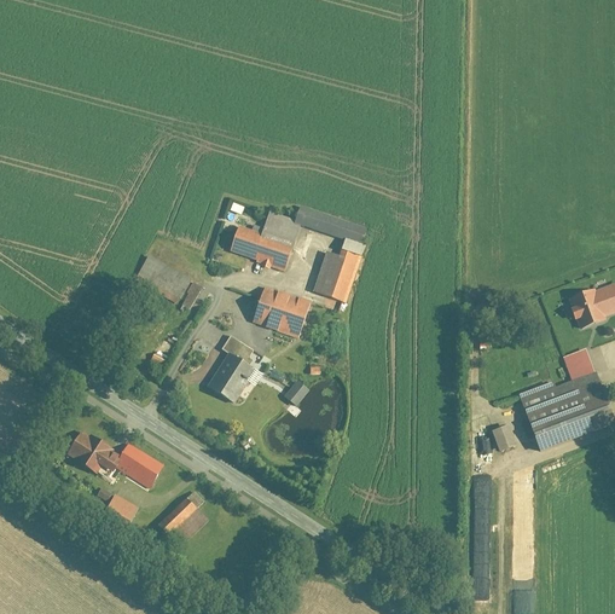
[(286,270),(302,229),(334,239),(348,245),(344,255),(334,252),(320,289),(340,296),(358,248),(365,227),(299,203),(293,219),(270,210),(260,235),(238,227),(231,249),(286,270)]
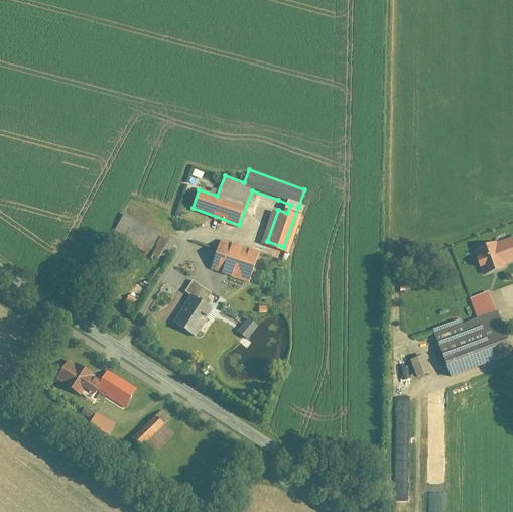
[(158,233),(121,214),(114,228),(151,248),(158,233)]
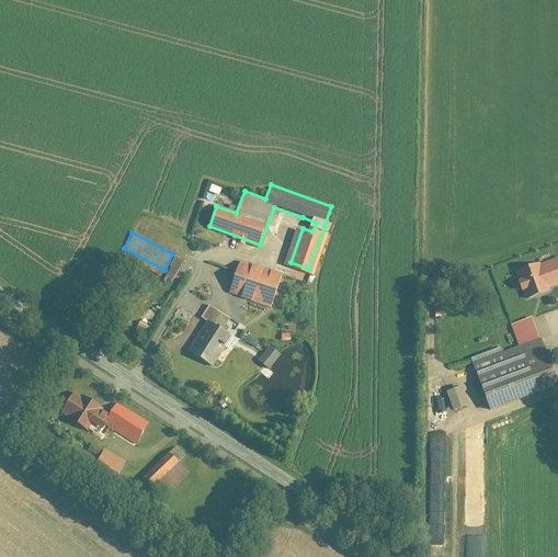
[(520,268),(530,296),(550,288),(550,286),(557,283),(557,257),(543,262),(542,260),(520,268)]
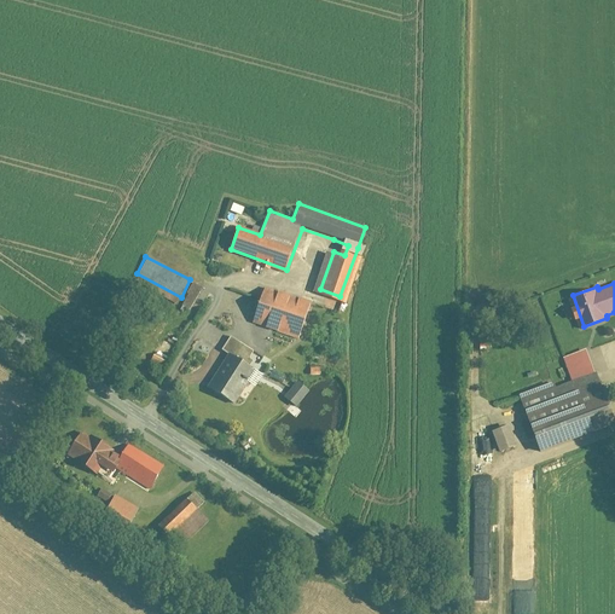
[(309,300),(265,287),(255,319),(300,332),(309,300)]
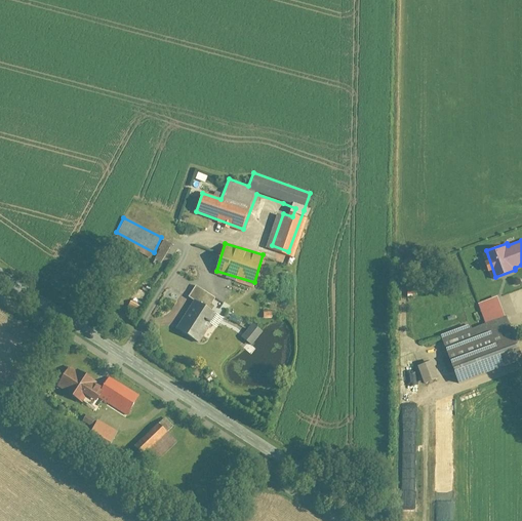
[(221,299),(194,283),(187,295),(193,298),(177,324),(204,341),(219,314),(213,311),(221,299)]
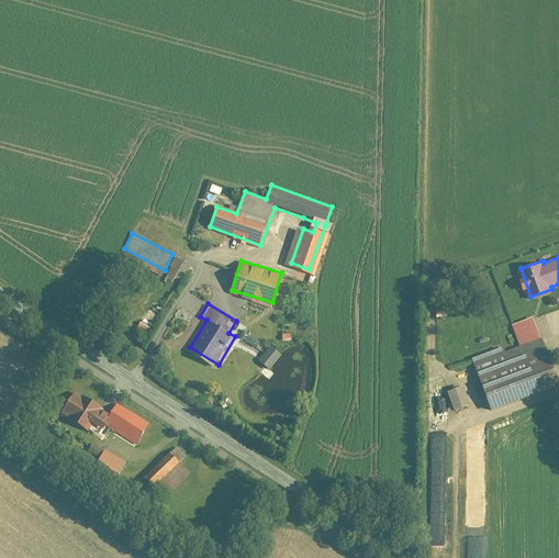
[(520,328),(525,344),(474,363),(492,409),(557,386),(540,338),(535,323),(520,328)]
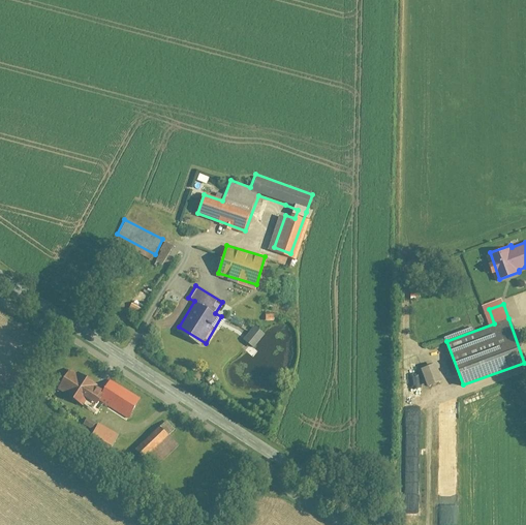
[(247,339),(254,343),(264,330),(257,326),(247,339)]
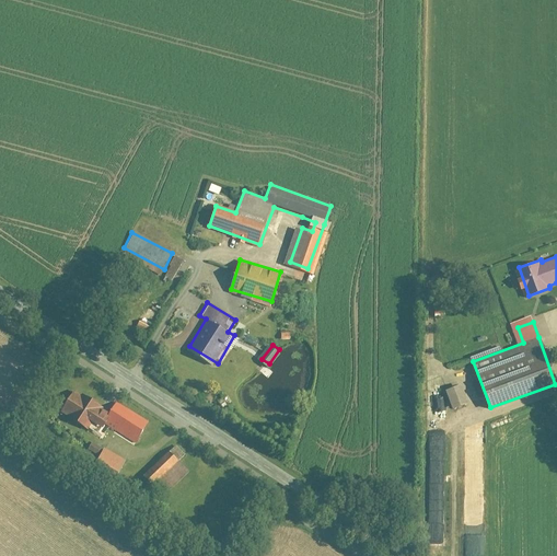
[(459,406),(472,402),(465,385),(452,390),(459,406)]
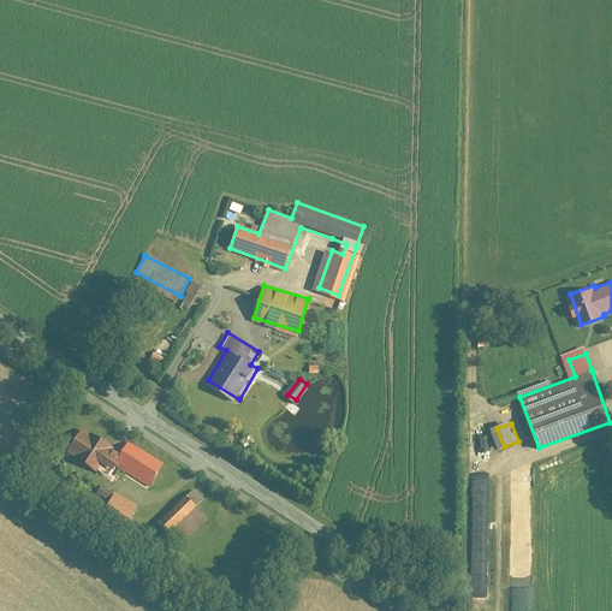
[(120,458),(88,434),(73,454),(99,472),(108,460),(144,486),(161,464),(131,443),(120,458)]
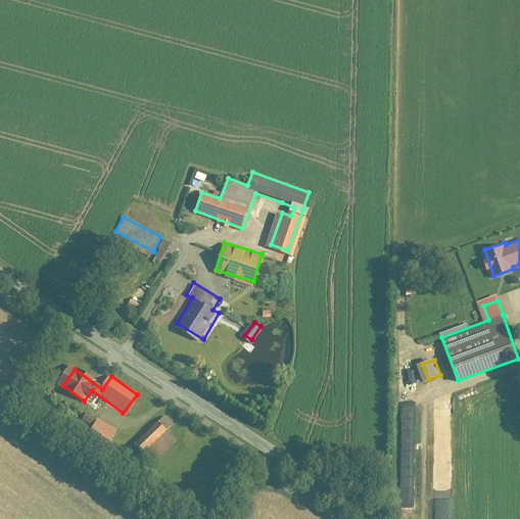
[(164,415),(132,445),(152,466),(178,441),(169,431),(175,425),(164,415)]
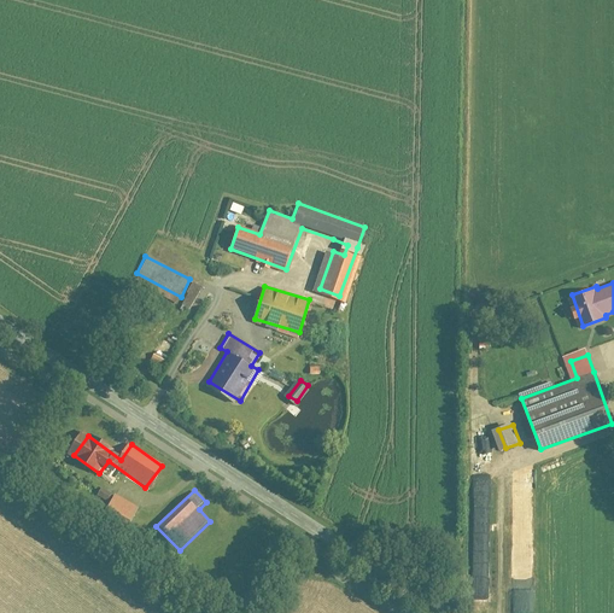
[(121,496),(109,519),(130,531),(142,508),(121,496)]
